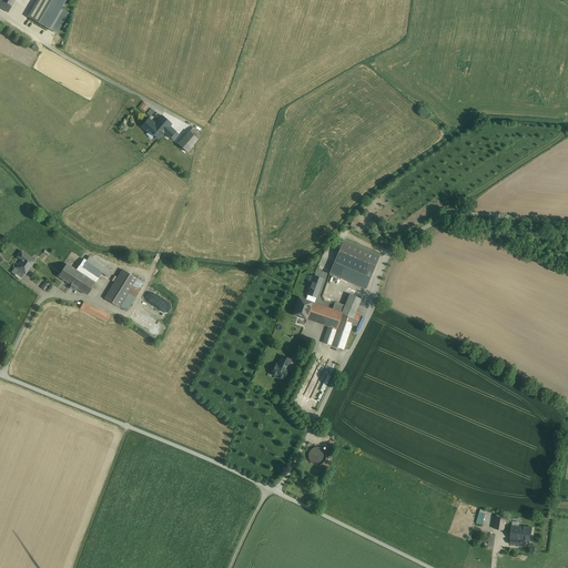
[(12,6),(2,0),(3,0),(2,0),(0,0),(0,7),(8,12),(12,6)]
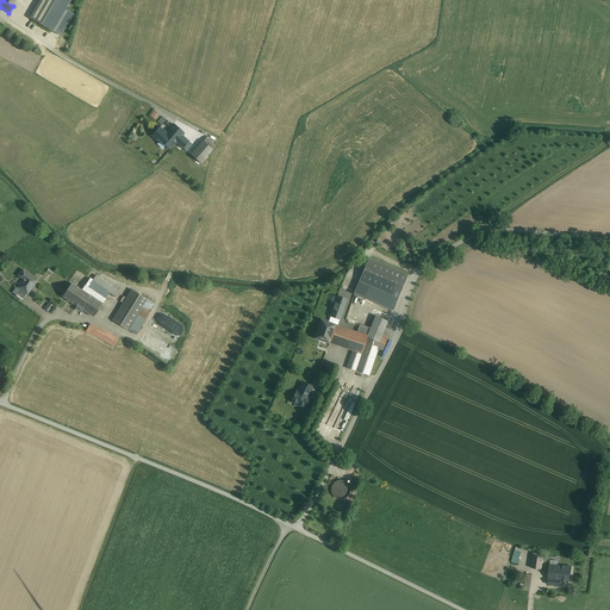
[(41,0),(31,18),(42,24),(53,30),(64,10),(69,0),(41,0)]
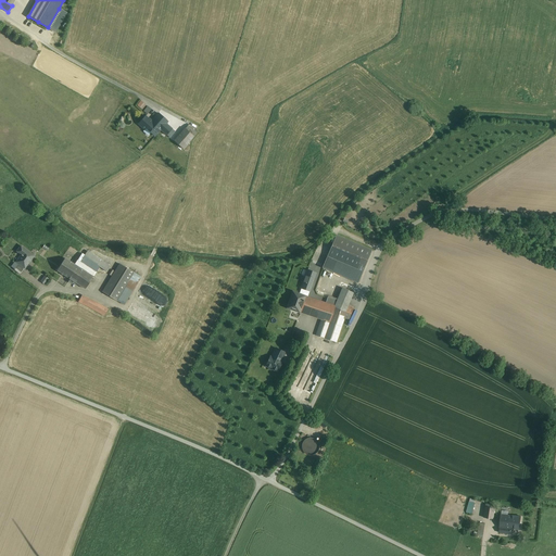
[(59,9),(48,27),(55,32),(66,13),(59,9)]
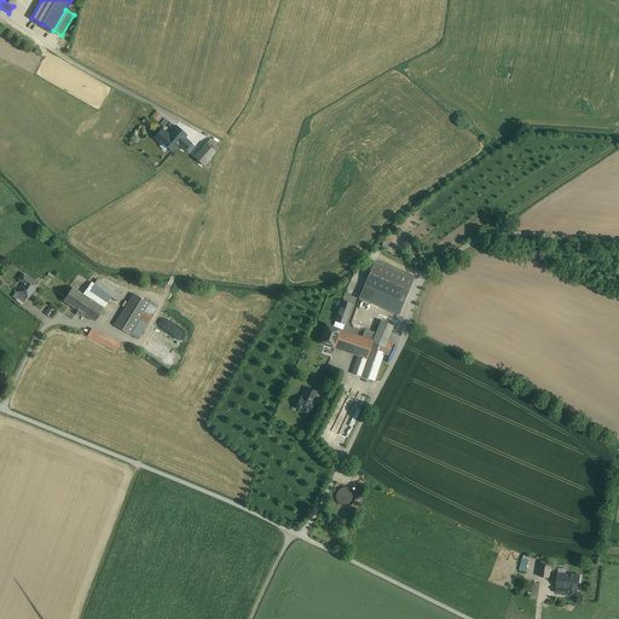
[(168,136),(162,143),(173,151),(179,144),(181,142),(185,138),(186,136),(177,127),(168,136)]
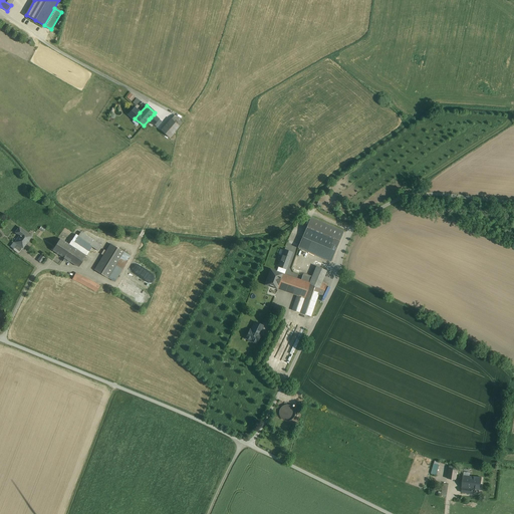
[(135,107),(129,114),(134,119),(135,118),(140,112),(135,107)]
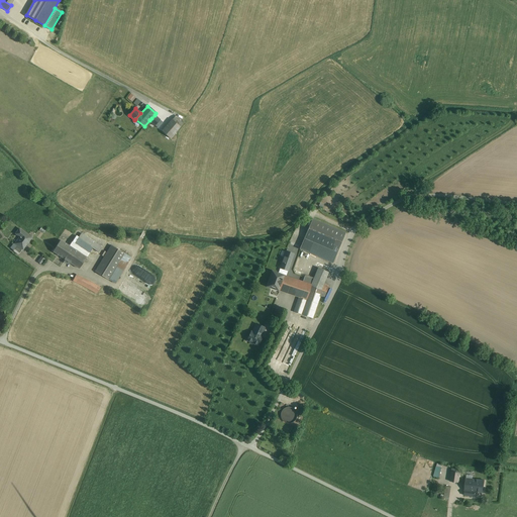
[(176,117),(162,132),(171,140),(179,130),(185,124),(176,117)]
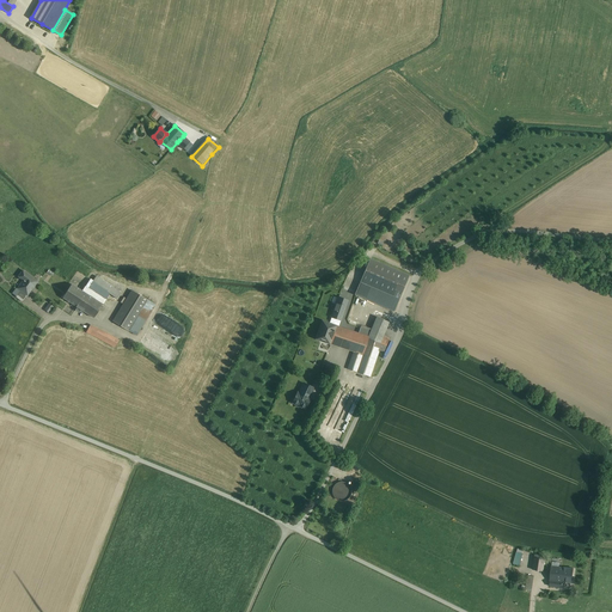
[(185,146),(179,140),(177,142),(187,152),(193,146),(189,142),(185,146)]
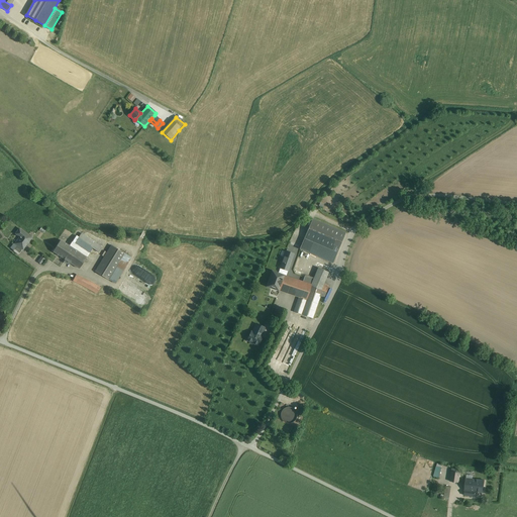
[(345,233),(313,219),(300,248),(332,263),(345,233)]
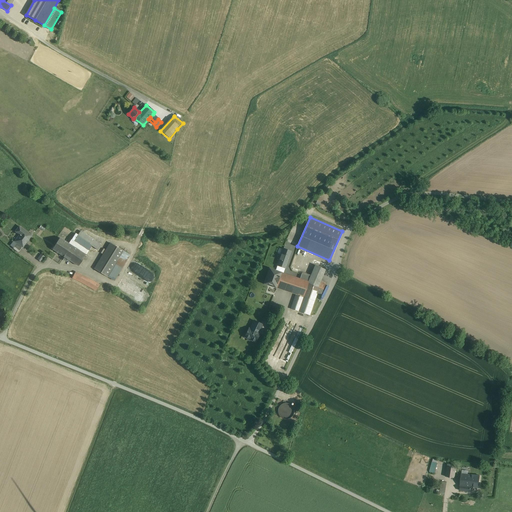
[(31,236),(20,227),(20,228),(19,227),(16,231),(20,235),(15,241),(17,243),(22,247),(23,247),(31,236)]
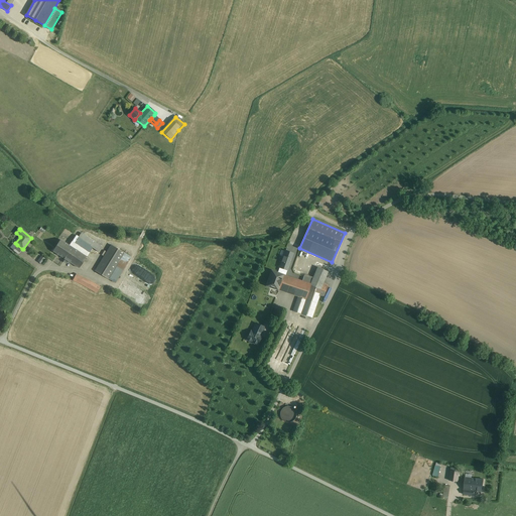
[(74,240),(76,241),(78,238),(93,248),(99,252),(102,247),(81,233),(79,237),(77,235),(74,240)]
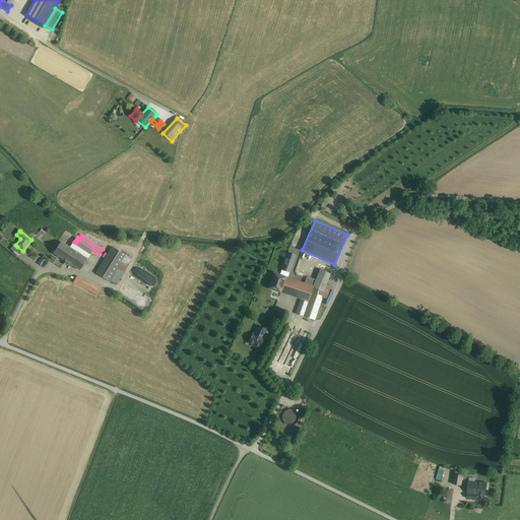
[(134,240),(109,237),(108,244),(133,247),(134,240)]
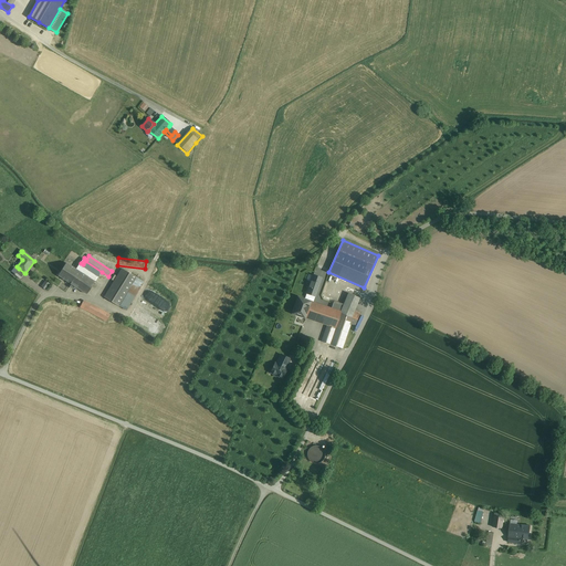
[(82,266),(84,268),(98,276),(102,272),(85,261),(83,264),(82,266)]
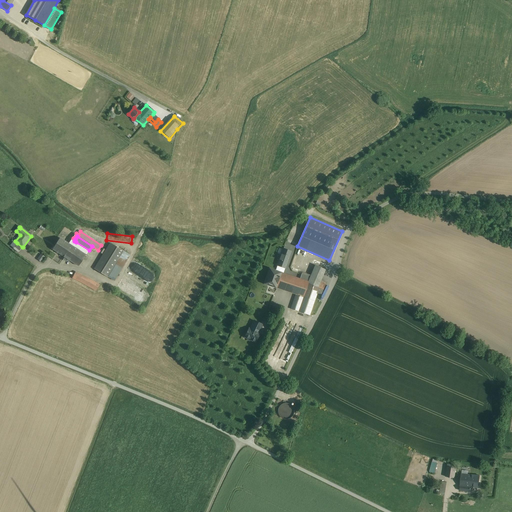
[(69,244),(60,238),(53,249),(79,266),(84,259),(86,255),(73,246),(69,244)]
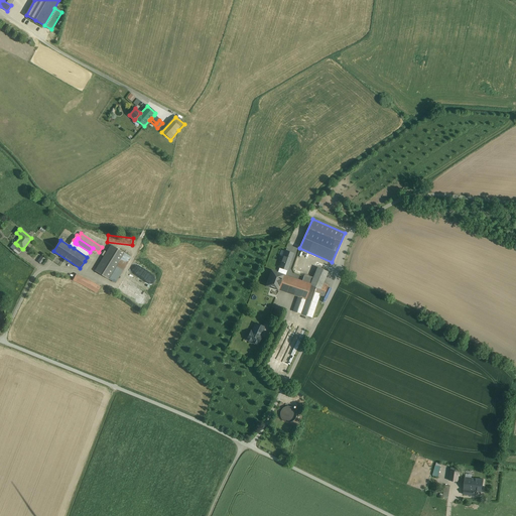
[(17,245),(13,250),(18,254),(22,249),(17,245)]
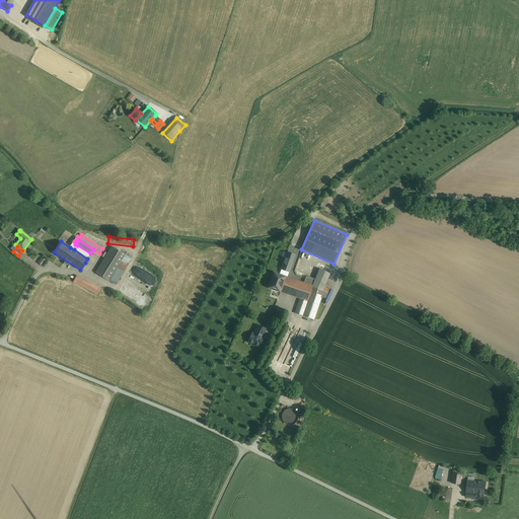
[(126,254),(112,246),(107,253),(104,257),(96,273),(109,281),(126,254)]
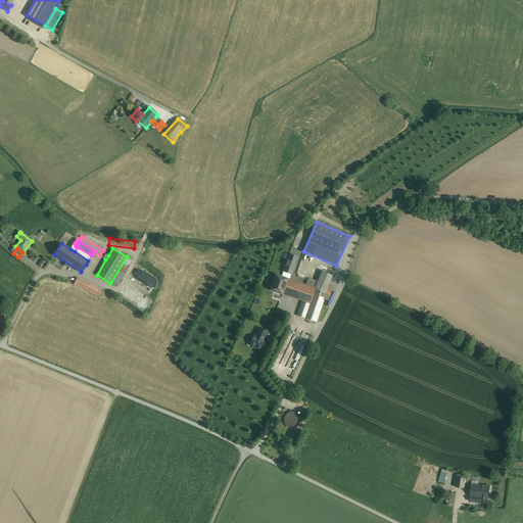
[(287,263),(294,265),(297,257),(289,254),(287,263)]
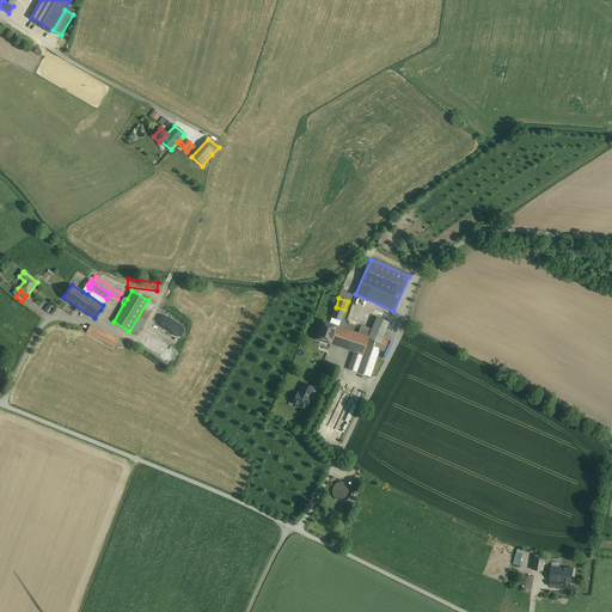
[(148,300),(129,331),(135,335),(154,305),(148,300)]
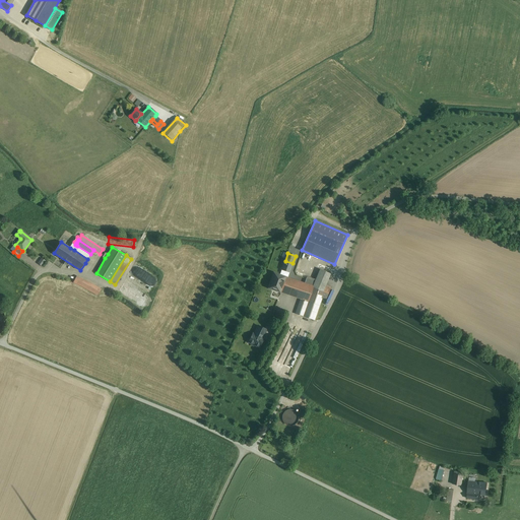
[(293,263),(285,261),(280,275),(287,278),(293,263)]
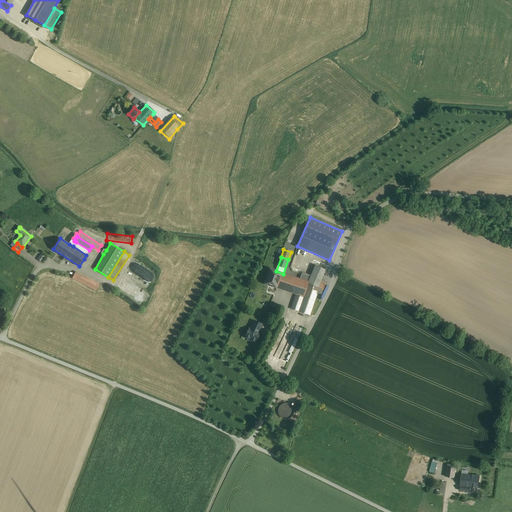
[(315,265),(310,277),(308,282),(323,290),(326,284),(320,281),(325,269),(315,265)]
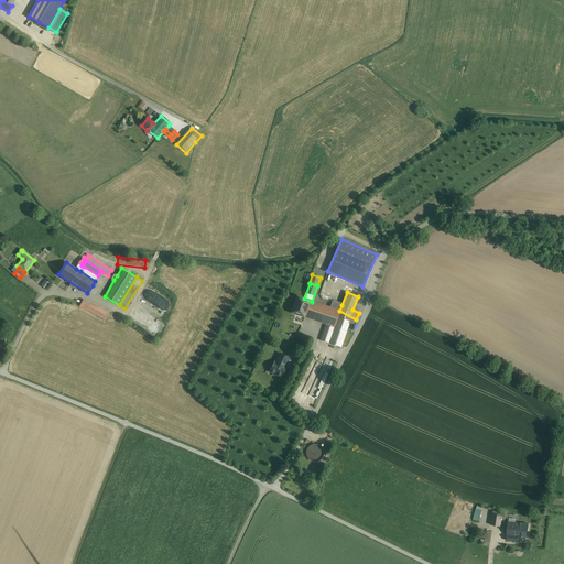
[(329,307),(312,302),(304,299),(297,296),(291,313),(299,315),(300,314),(304,315),(303,317),(304,317),(304,316),(313,318),(324,323),(329,307)]
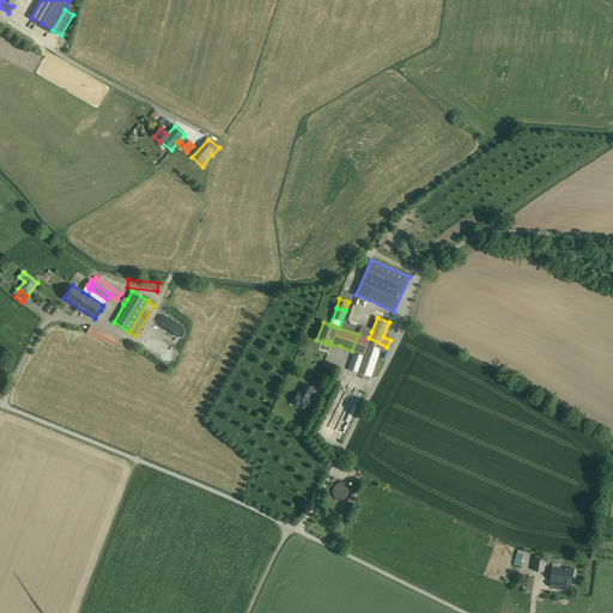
[(86,333),(93,337),(98,329),(90,326),(86,333)]
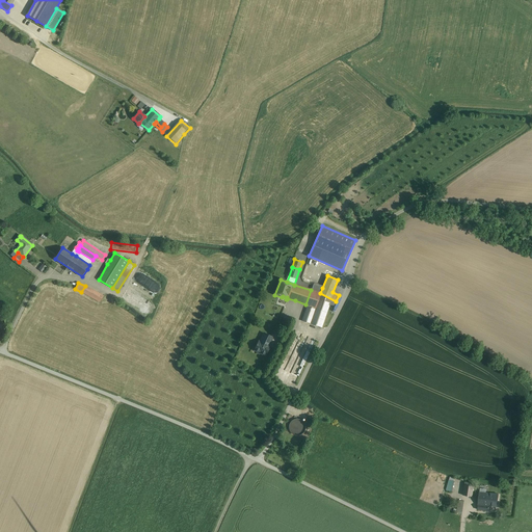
[(312,291),(320,293),(322,288),(314,285),(312,291)]
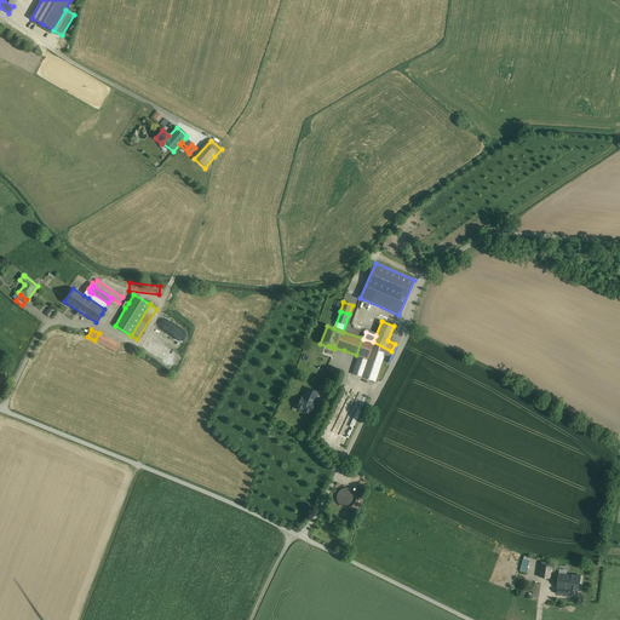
[(120,345),(104,336),(101,344),(116,352),(120,345)]
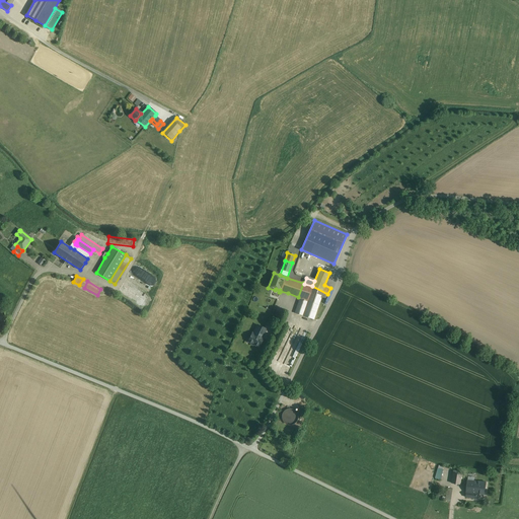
[(304,284),(303,283),(298,297),(300,298),(295,313),(313,319),(321,297),(325,298),(327,294),(312,286),(304,284)]
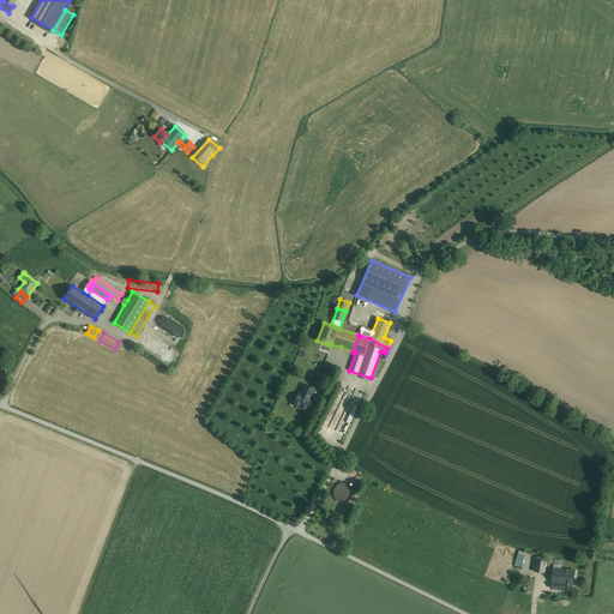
[(305,385),(300,395),(299,393),(296,399),(299,401),(296,405),(298,405),(298,408),(300,408),(301,408),(306,410),(309,404),(311,404),(312,403),(311,401),(312,399),(305,397),(305,396),(306,393),(308,395),(312,396),(314,390),(305,385)]
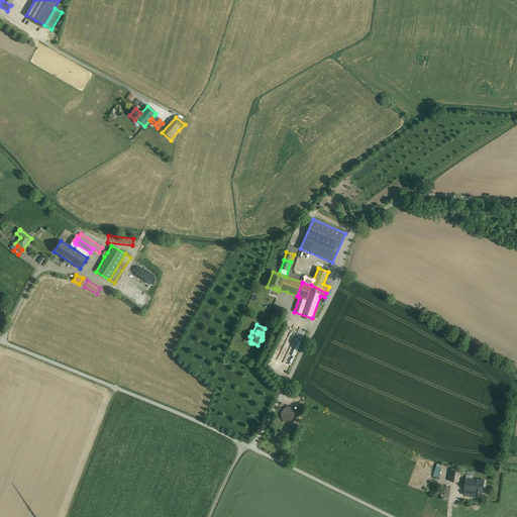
[(460,473),(451,472),(450,482),(458,483),(460,473)]
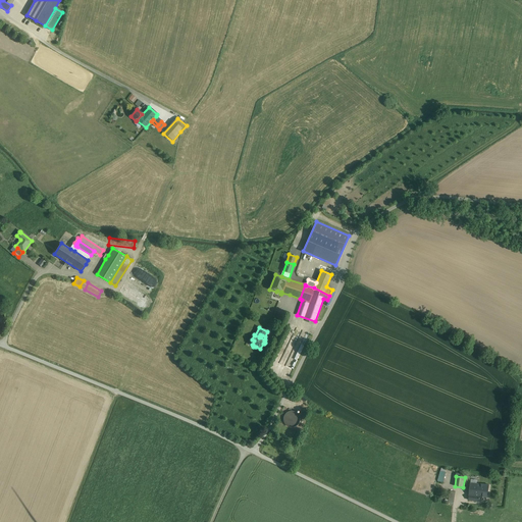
[(489,484),(470,483),(470,485),(469,496),(480,497),(487,498),(489,484)]
